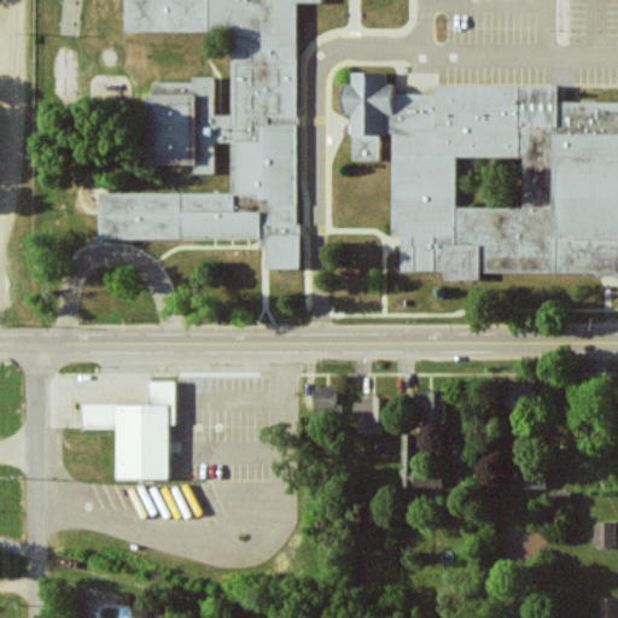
[(324,0),(126,0),(126,30),(234,35),(229,115),(215,115),(216,82),(152,79),(147,167),(215,170),(217,143),(234,144),(231,197),(101,190),(99,234),(262,243),(268,268),(292,269),(305,3),(325,4),(324,0)]
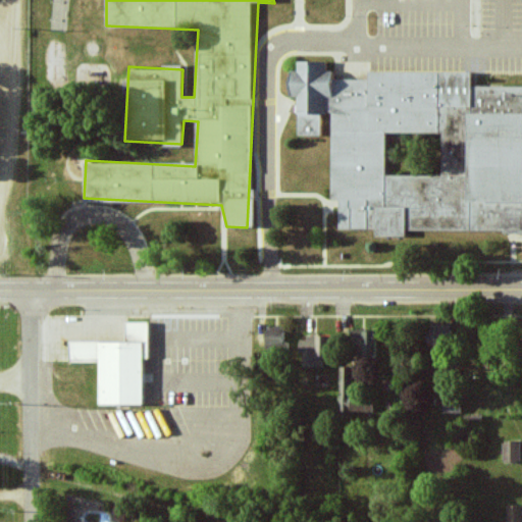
[(521,231),(521,86),(473,87),(473,72),(369,71),(369,80),(333,79),(333,70),(327,70),(327,61),(298,61),(298,70),(291,70),(291,98),(299,98),(298,136),(322,136),(323,113),(332,113),(331,201),(340,201),(340,229),(376,229),(376,237),(407,237),(407,231),(521,231)]
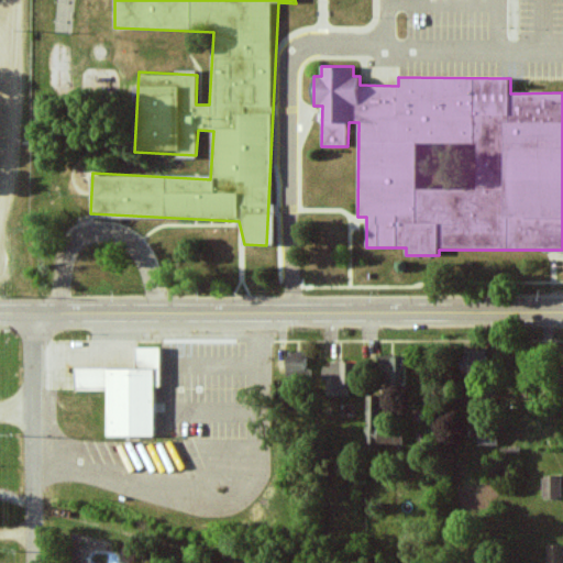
[(75,368),(75,390),(108,390),(108,437),(155,437),(155,378),(161,378),(161,348),(136,348),(135,368),(75,368)]
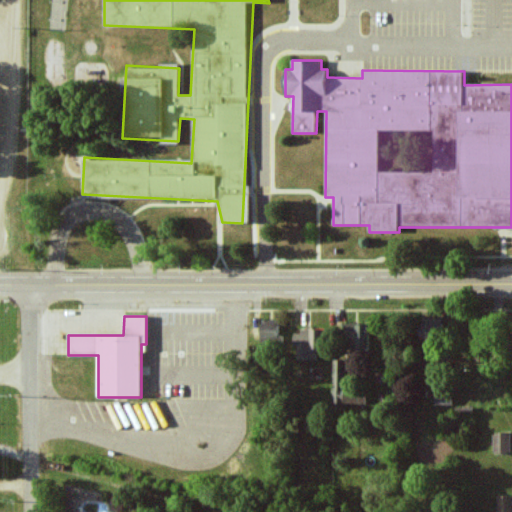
[(279,321),(261,320),(260,341),(279,341),(279,321)]
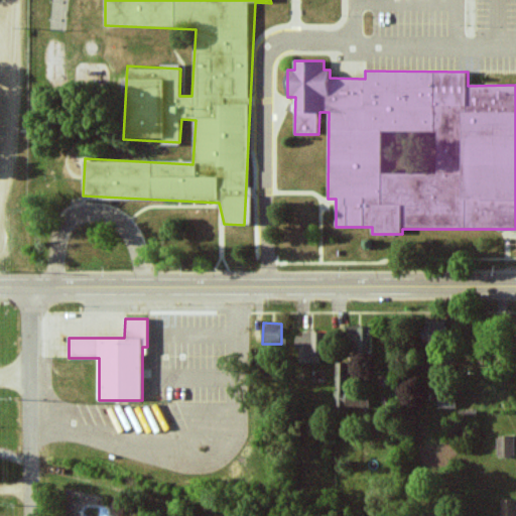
[(360,355),(373,355),(373,327),(347,327),(347,349),(359,349),(360,355)]
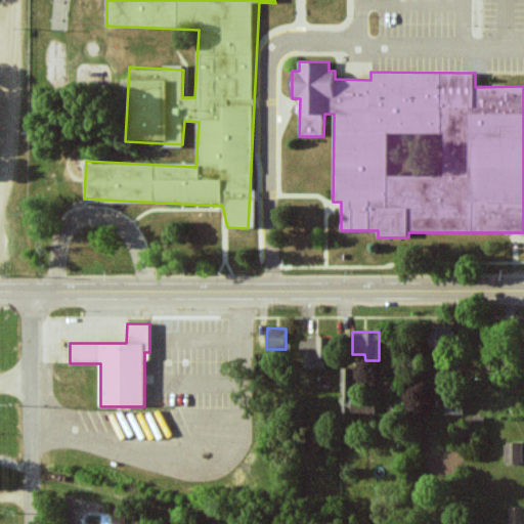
[(326,368),(328,339),(302,338),(301,355),(305,355),(305,368),(326,368)]
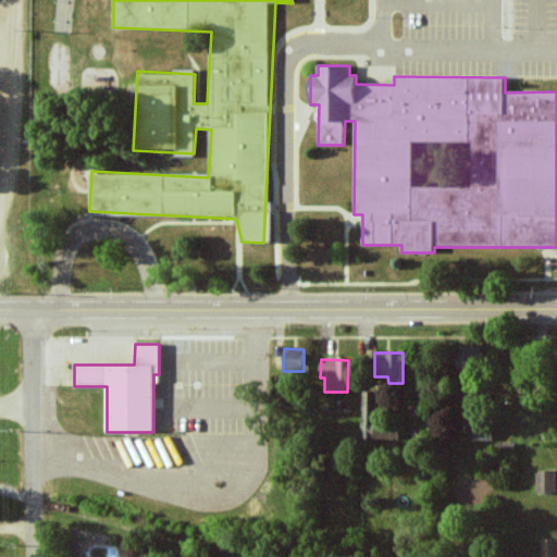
[(473,441),(491,440),(491,428),(473,429),(473,441)]
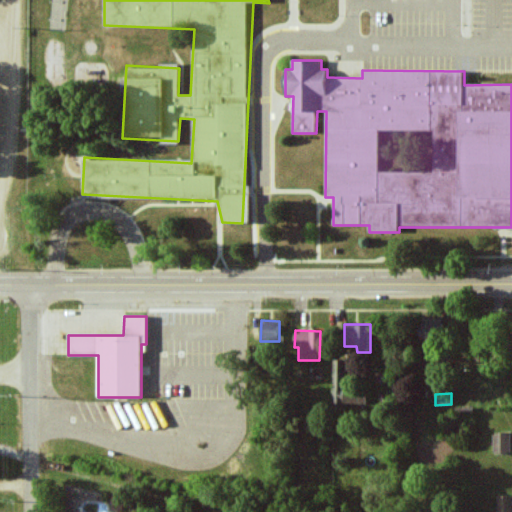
[(472,407),(455,408),(455,421),(472,420),(472,407)]
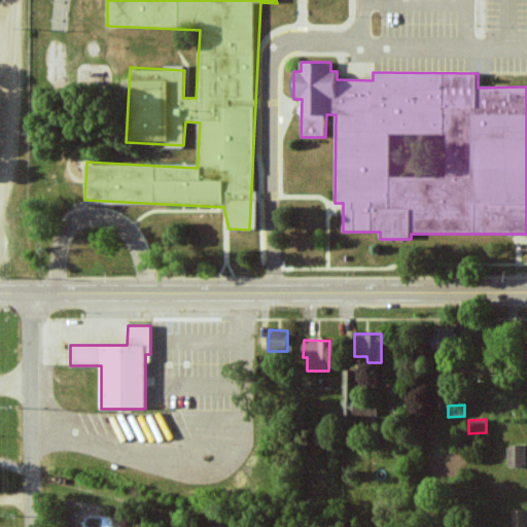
[(526,446),(508,447),(510,467),(526,466),(526,446)]
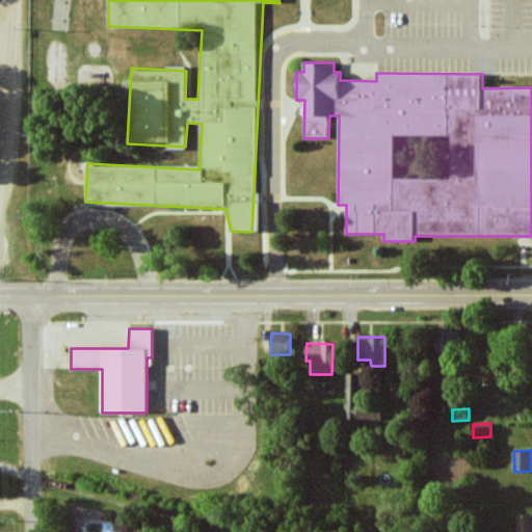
[(531,531),(531,514),(516,515),(516,531),(531,531)]
